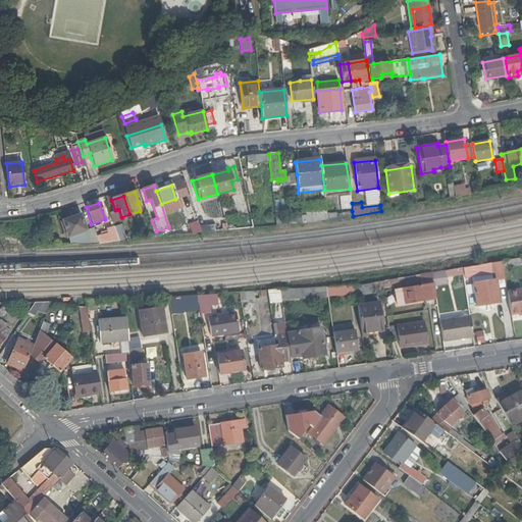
[(326,210),(327,220),(353,216),(352,211),(336,213),(335,209),(326,210)]
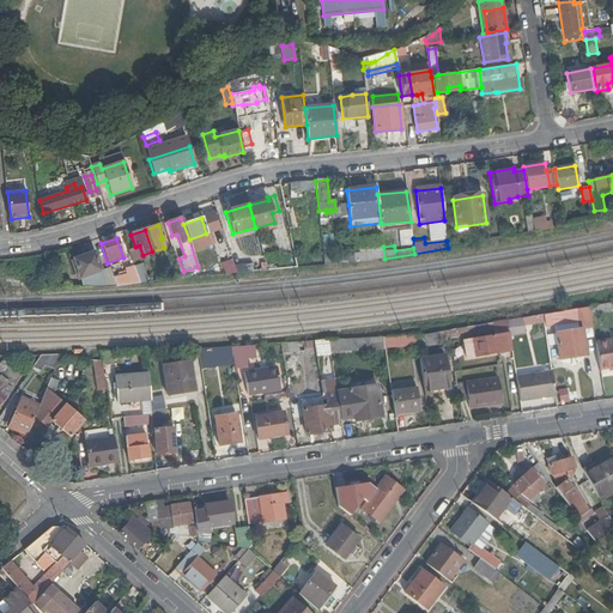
[(265,263),(266,268),(297,267),(293,252),(278,254),(279,261),(265,263)]
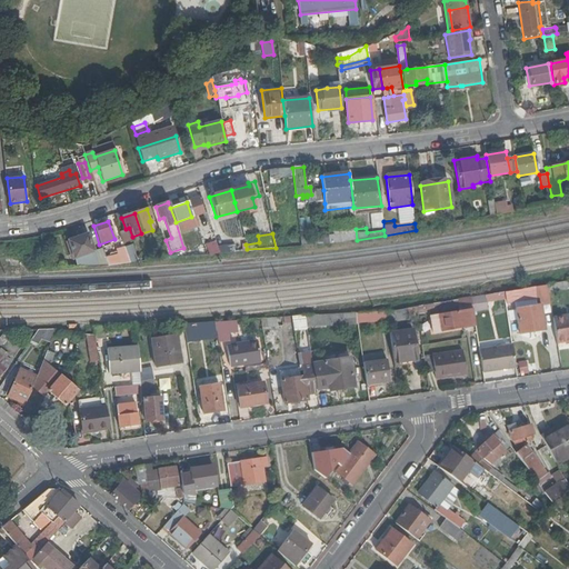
[(300,237),(301,246),(329,243),(328,235),(300,237)]
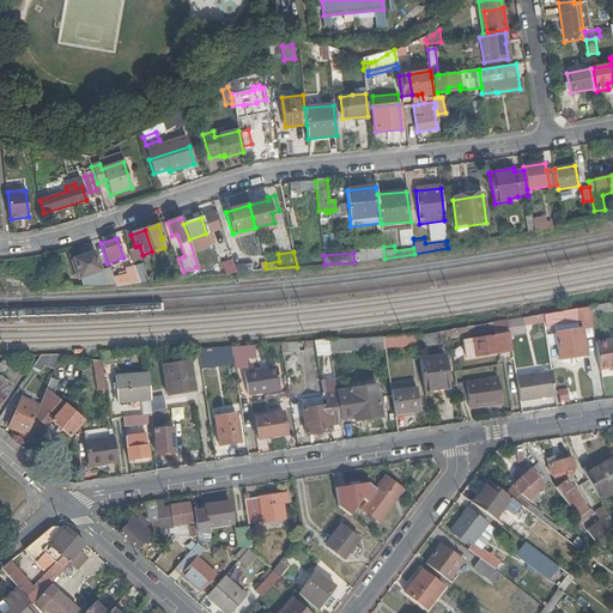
[(78,278),(92,274),(98,272),(98,271),(92,254),(72,260),(78,278)]
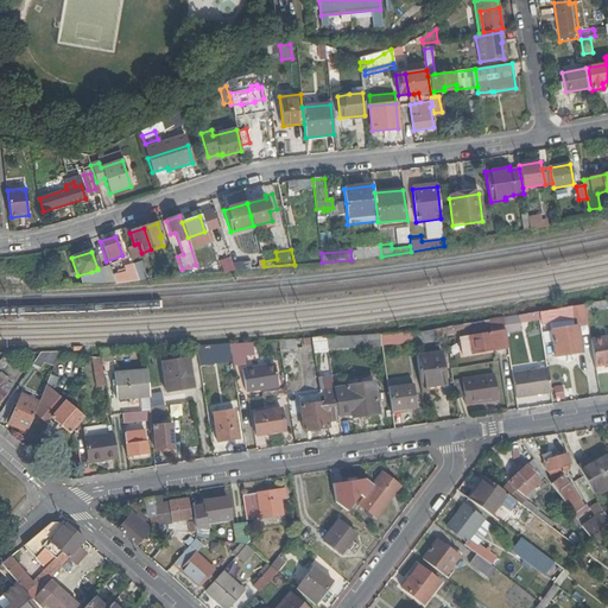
[(230,258),(219,261),(223,273),(234,270),(230,258)]
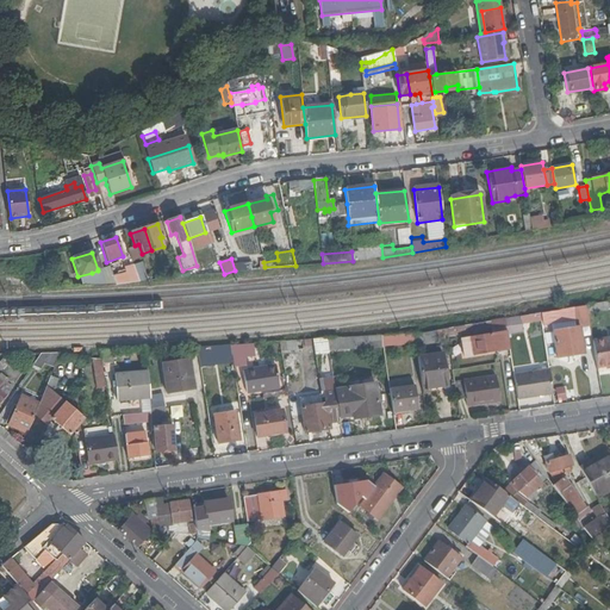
[(132,266),(137,279),(144,277),(139,263),(132,266)]
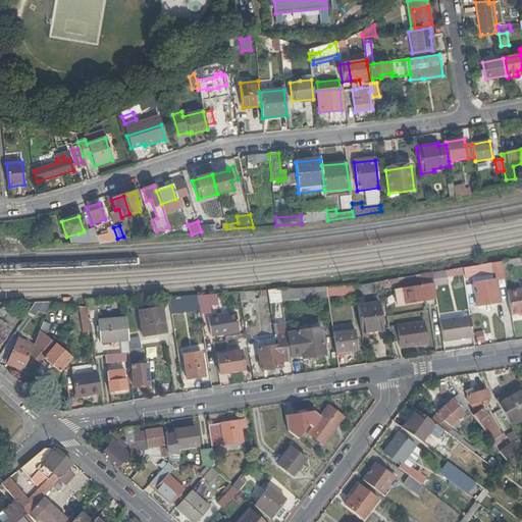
[(110,242),(118,241),(117,239),(113,227),(112,226),(105,228),(110,242)]
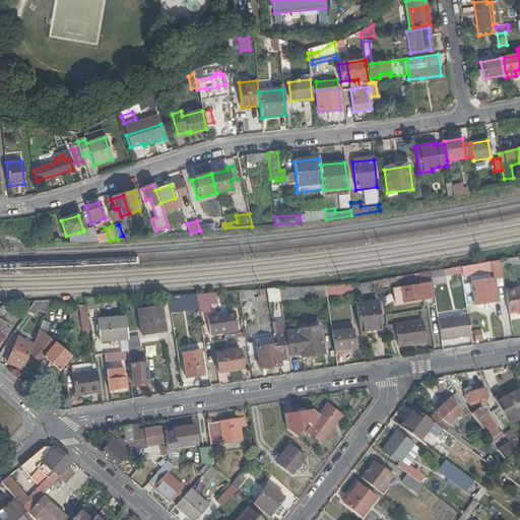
[(78,233),(81,244),(88,243),(96,242),(91,226),(83,230),(83,231),(78,233)]
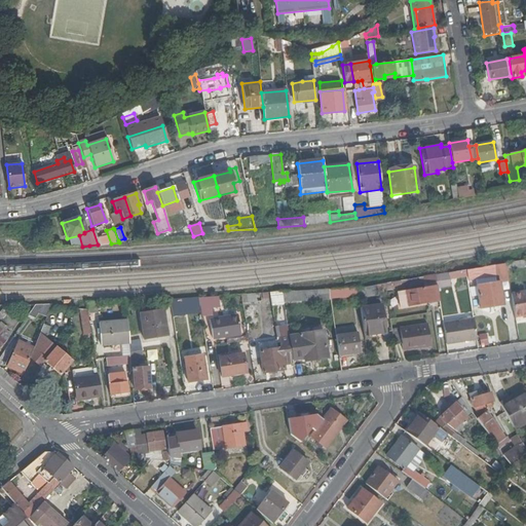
[(506,263),(508,269),(525,266),(525,262),(525,260),(506,263)]
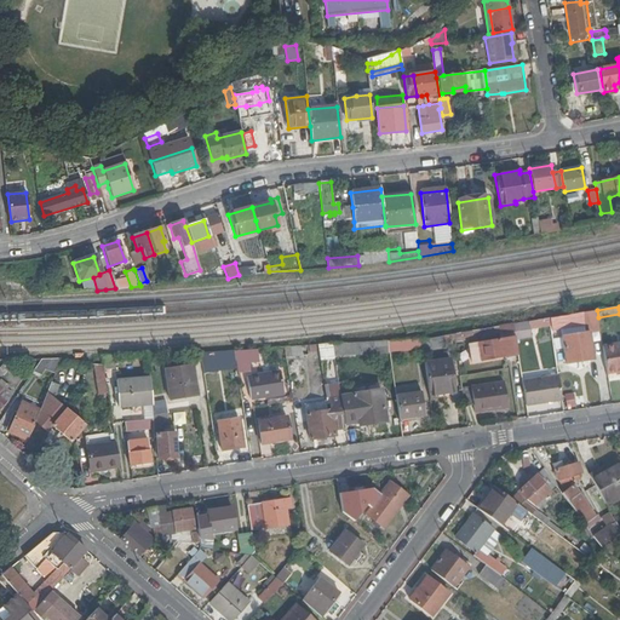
[(528,322),(514,325),(515,339),(530,337),(528,322)]
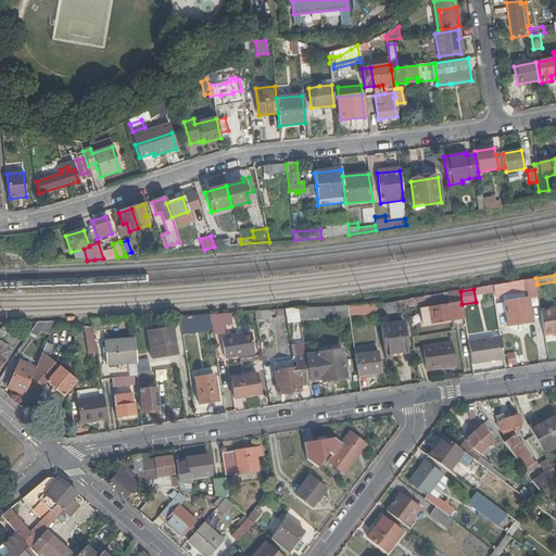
[(441,294),(406,300),(407,306),(420,304),(447,300),(449,304),(421,308),(424,325),(465,318),(462,304),(460,291),(441,294)]
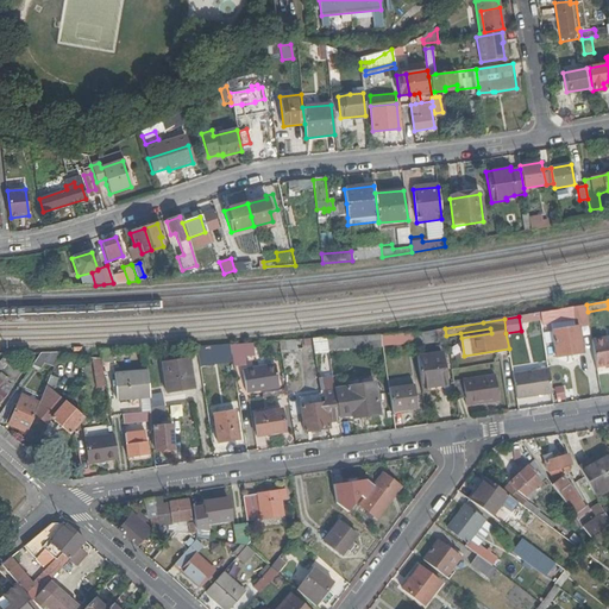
[(579,327),(552,331),(557,357),(583,353),(579,327)]
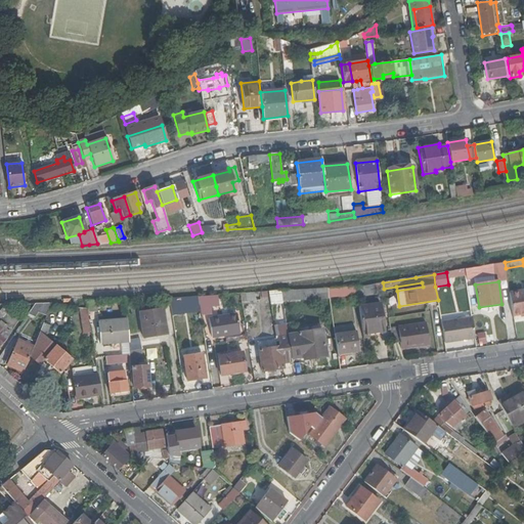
[(422,282),(396,287),(397,291),(423,287),(422,282)]
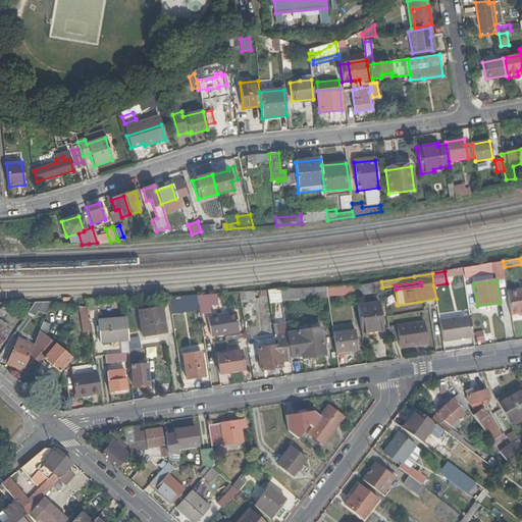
[(373,282),(354,284),(356,297),(374,294),(373,282)]
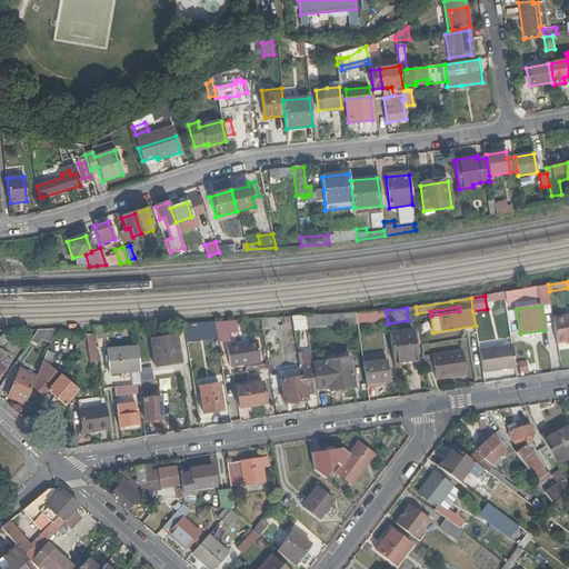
[(305,316),(307,328),(357,323),(355,312),(305,316)]
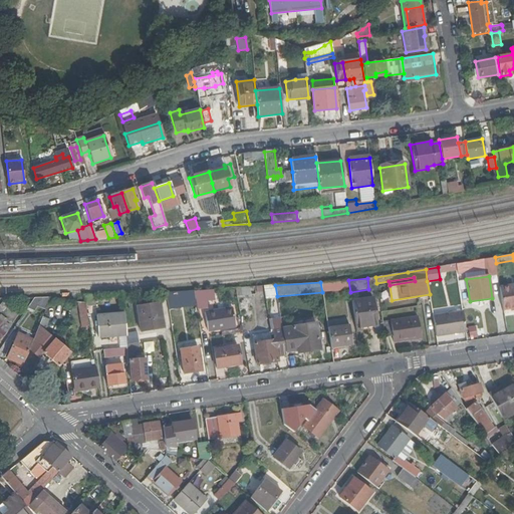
[(513,285),(500,288),(503,310),(513,307),(513,285)]
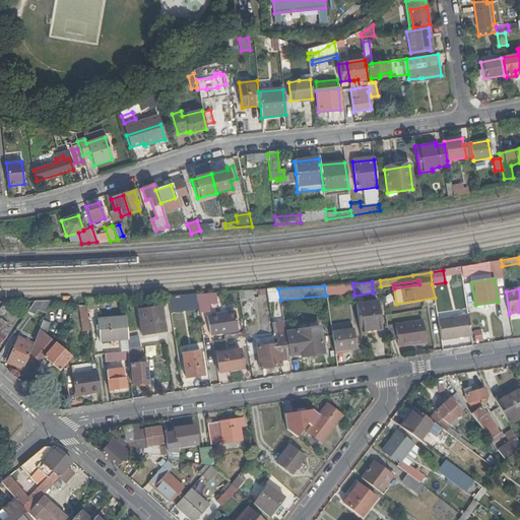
[(251,290),(238,291),(240,299),(252,298),(251,290)]
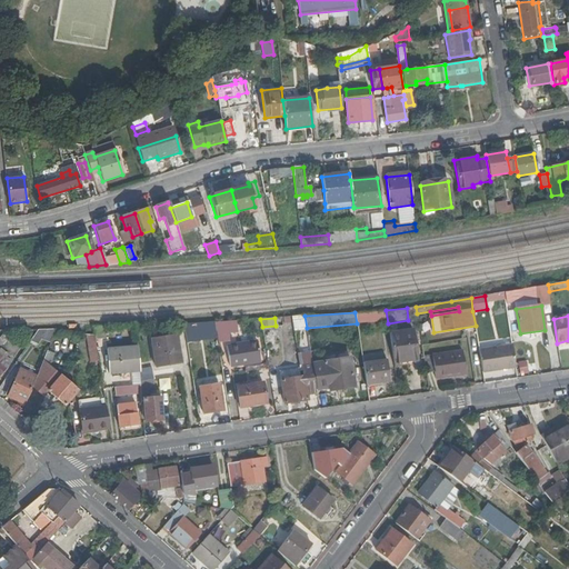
[(236,320),(215,322),(216,330),(236,329),(236,320)]
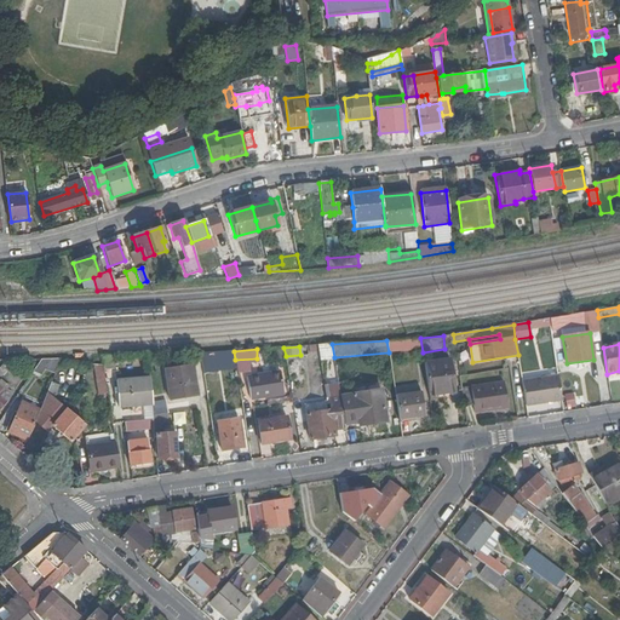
[(223,352),(201,352),(201,371),(224,369),(223,352)]
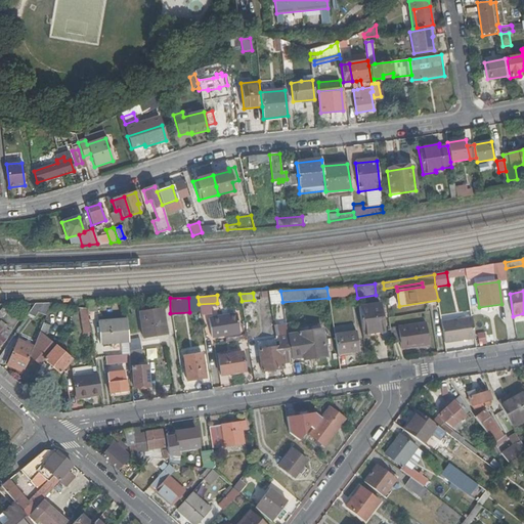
[(86,301),(78,302),(80,314),(88,313),(86,301)]
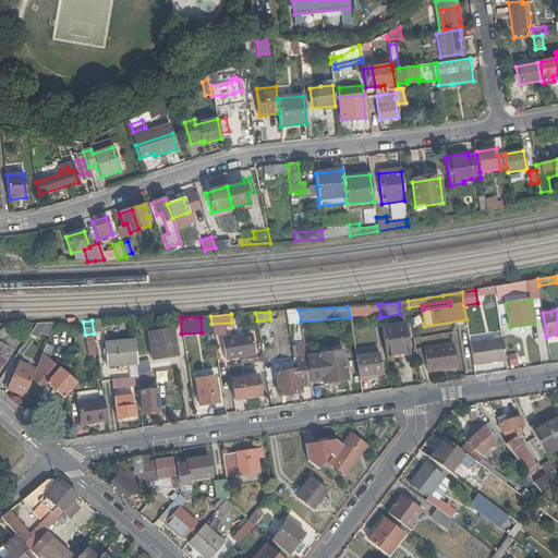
[(381,325),(386,355),(409,352),(403,322),(381,325)]
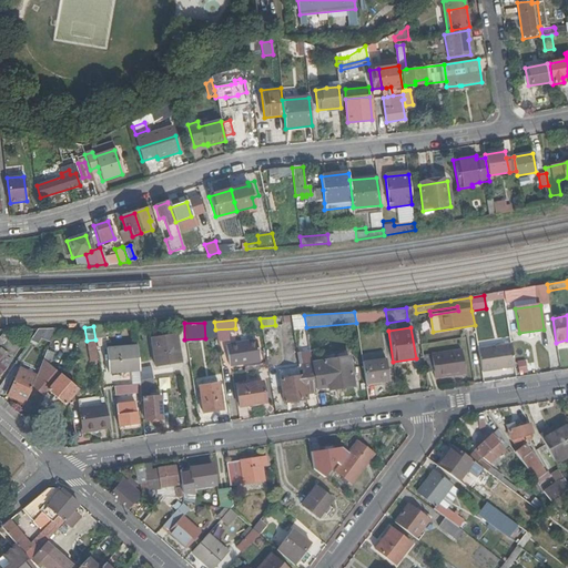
[(37,331),(29,343),(36,347),(40,341),(49,344),(56,330),(37,331)]
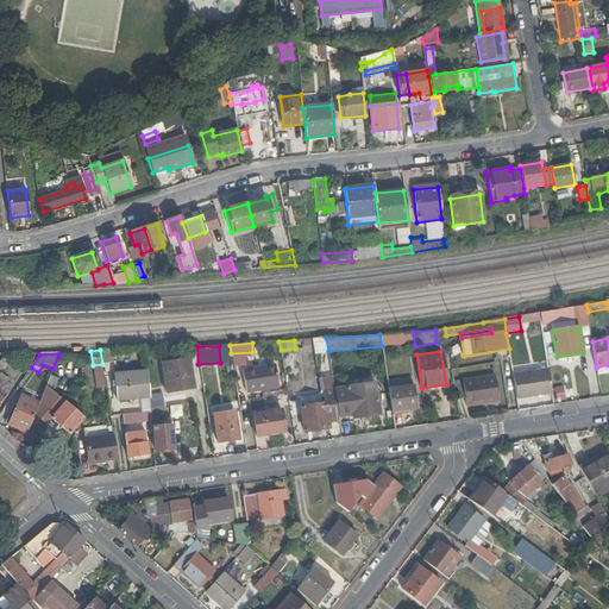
[(67,353),(60,353),(52,369),(50,376),(55,378),(67,353)]
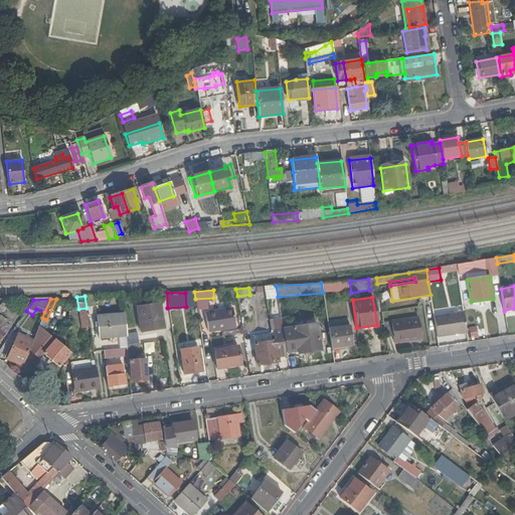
[(0,312),(8,303),(4,300),(0,305),(0,312)]
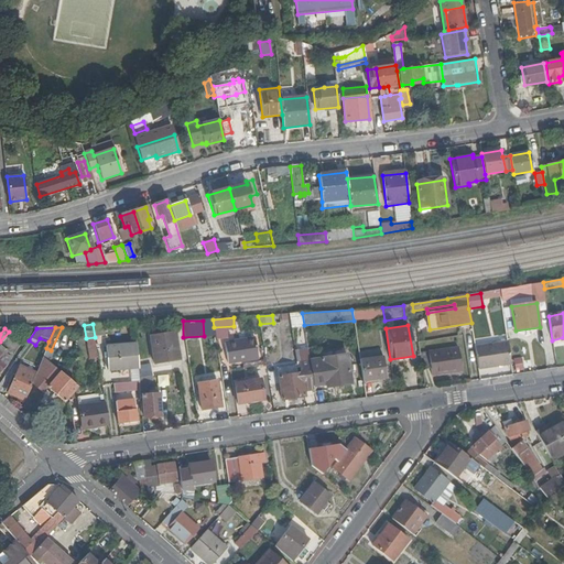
[(175,332),(150,335),(155,362),(181,358),(175,332)]
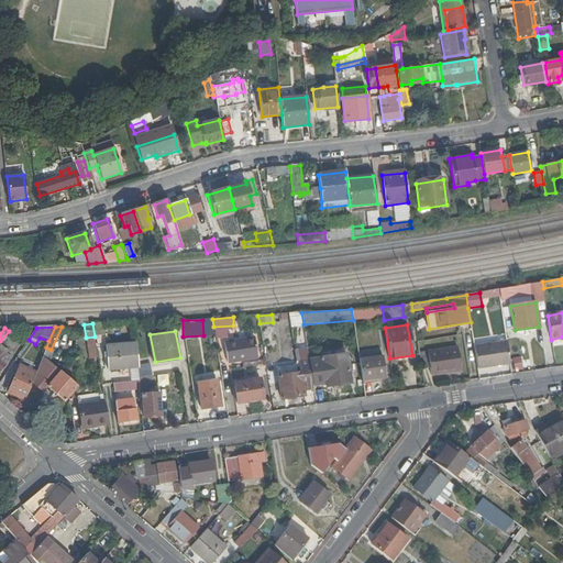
[(95,337),(86,338),(89,357),(97,356),(95,337)]
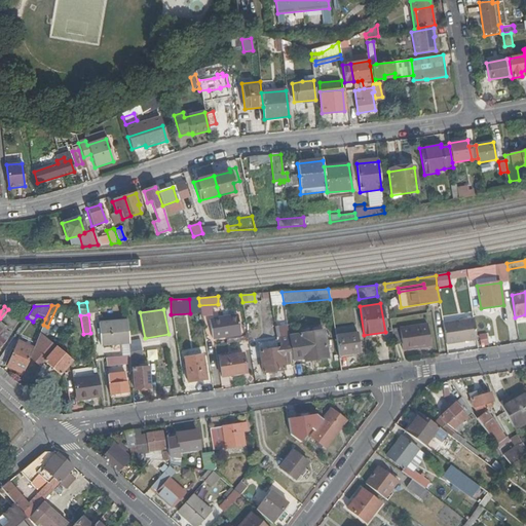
[(235,315),(209,321),(212,339),(239,334),(235,315)]
